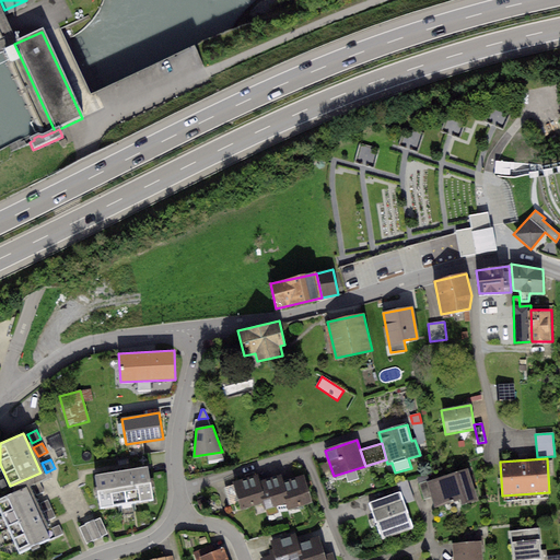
[(148,466),(95,475),(100,509),(153,500),(148,466)]
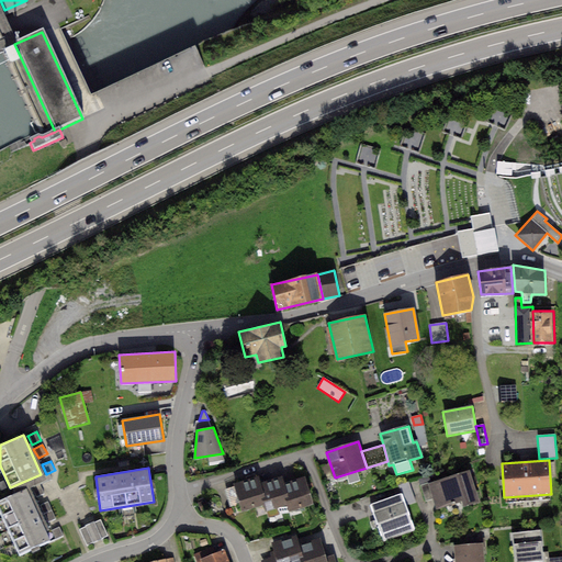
[(469,470),(427,482),(433,499),(436,509),(463,501),(464,504),(479,499),(469,470)]
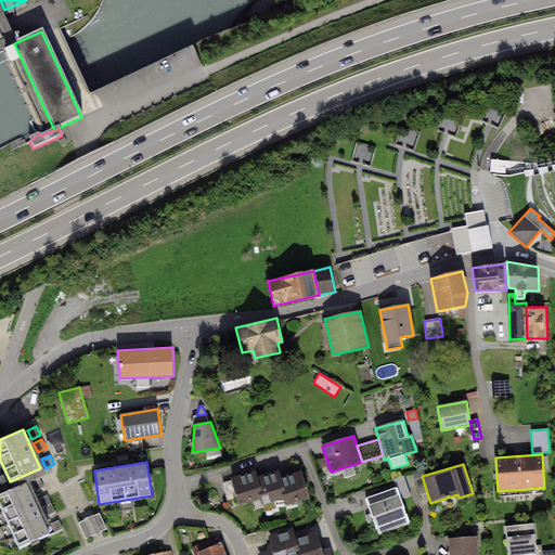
[(255,469),(230,476),(237,505),(262,499),(257,476),(255,469)]
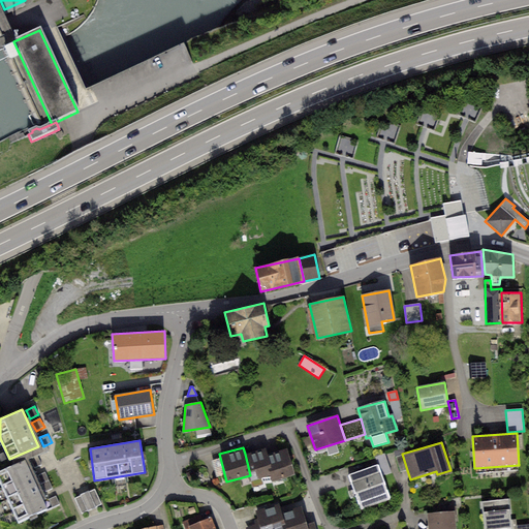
[(267,447),(245,454),(250,475),(251,480),(274,474),(268,455),(267,447)]
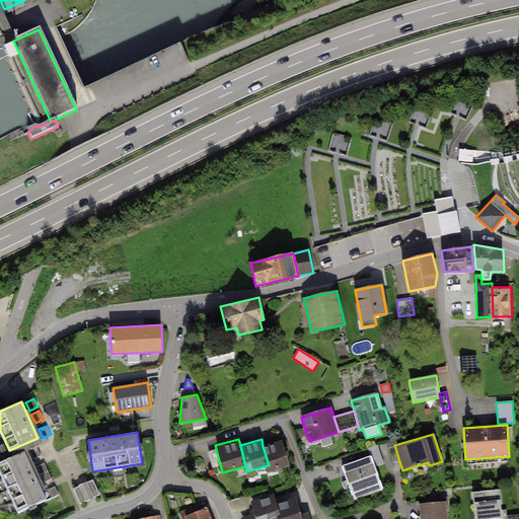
[(273,443),(263,446),(269,465),(271,472),(289,466),(282,440),(273,443)]
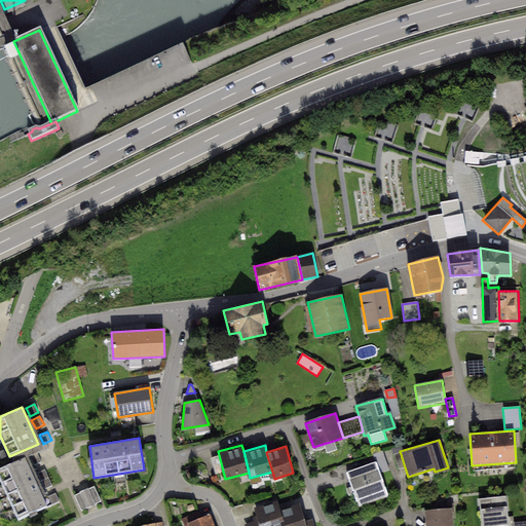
[(405,467),(400,451),(393,453),(398,470),(405,467)]
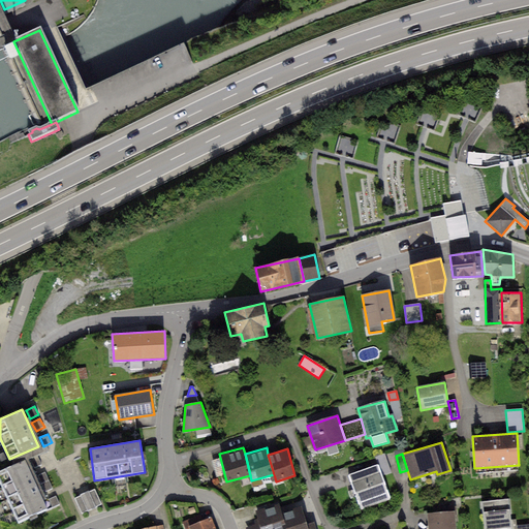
[(378,465),(382,475),(392,472),(385,455),(376,459),(378,465)]
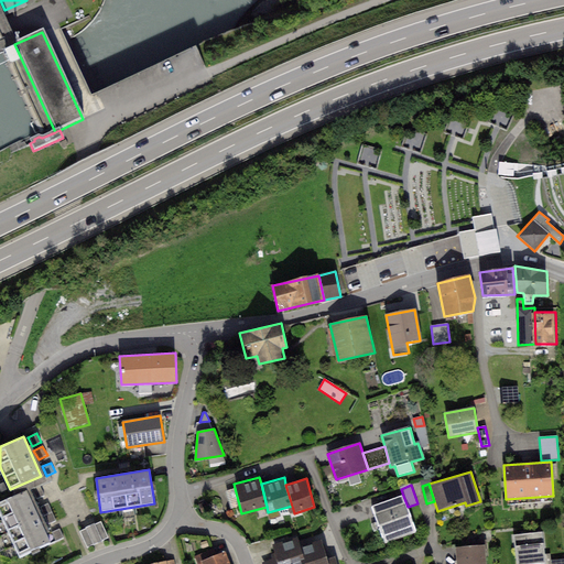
[(40,487),(31,491),(35,500),(44,496),(40,487)]
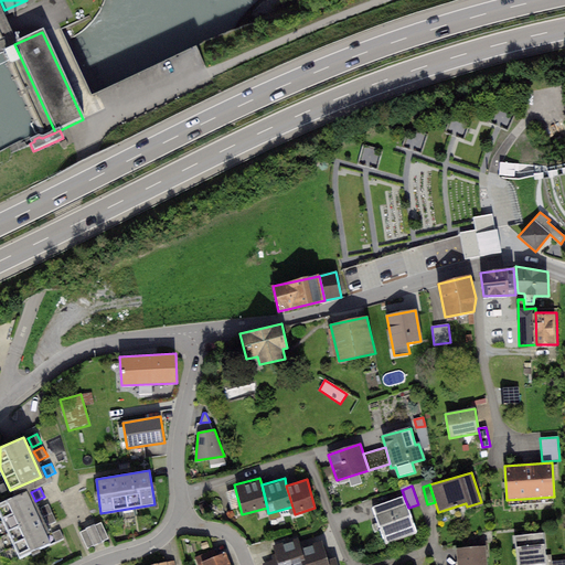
[(27,490),(0,501),(0,513),(20,557),(51,544),(27,490)]
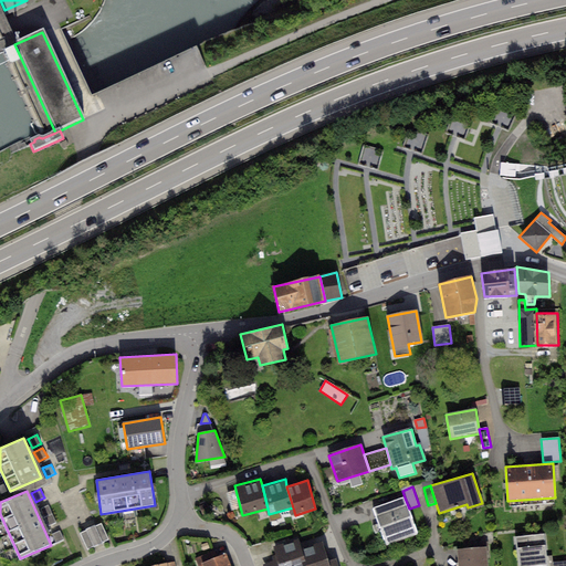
[(405,498),(375,507),(388,546),(418,536),(409,509),(405,498)]
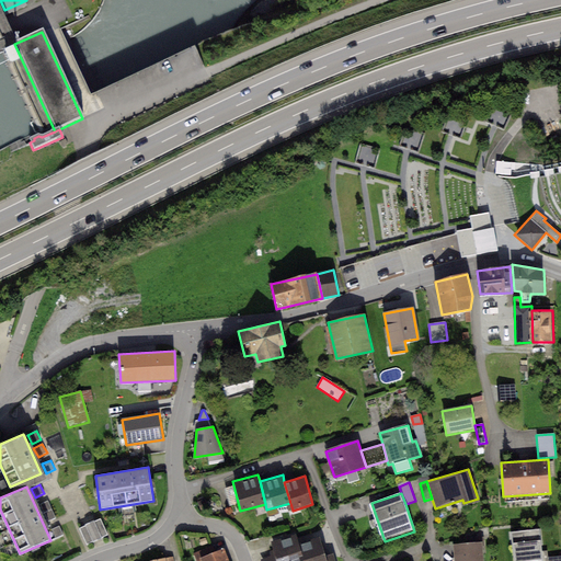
[(47,501),(38,505),(46,523),(56,518),(47,501)]
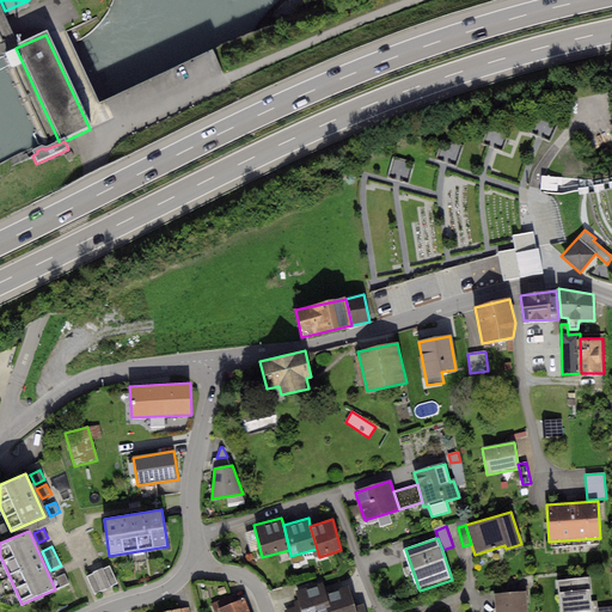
[(109,565),(102,569),(110,586),(117,583),(109,565)]
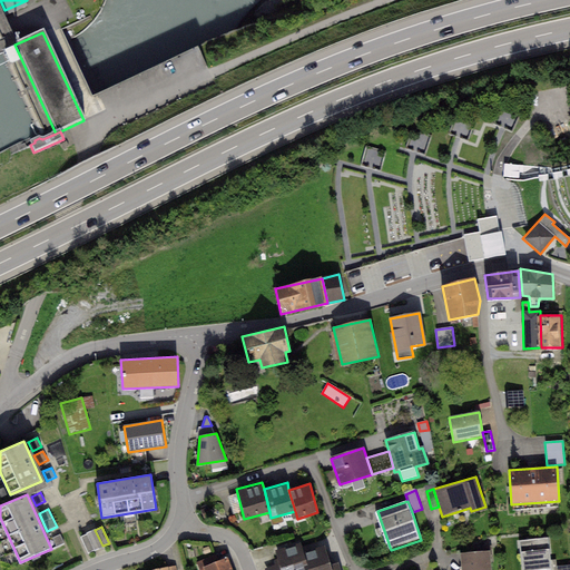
[(86,533),(87,534),(95,550),(102,546),(95,530),(95,529),(86,533)]
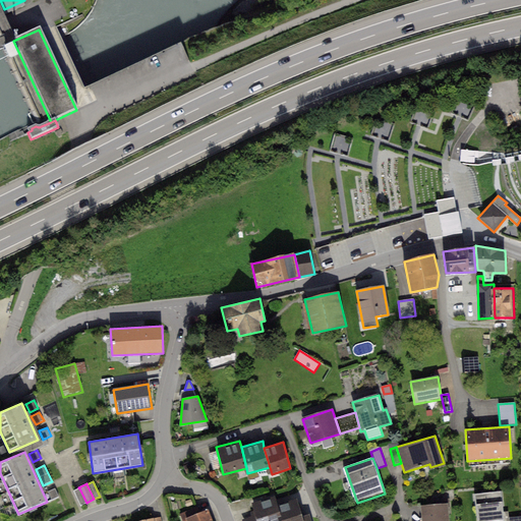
[(55,488),(47,493),(50,501),(59,497),(55,488)]
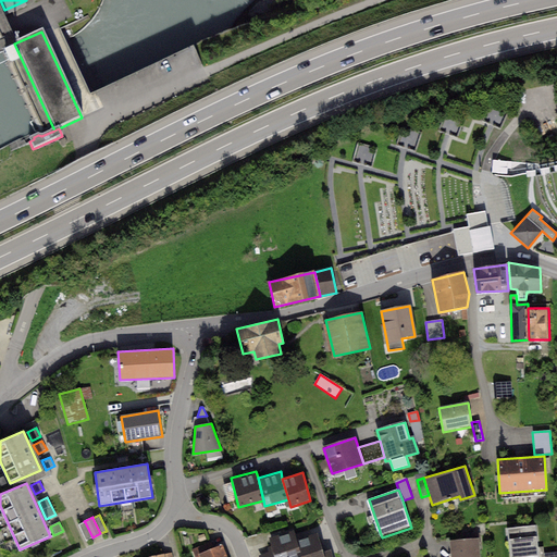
[(85,522),(78,524),(86,541),(93,537),(85,522)]
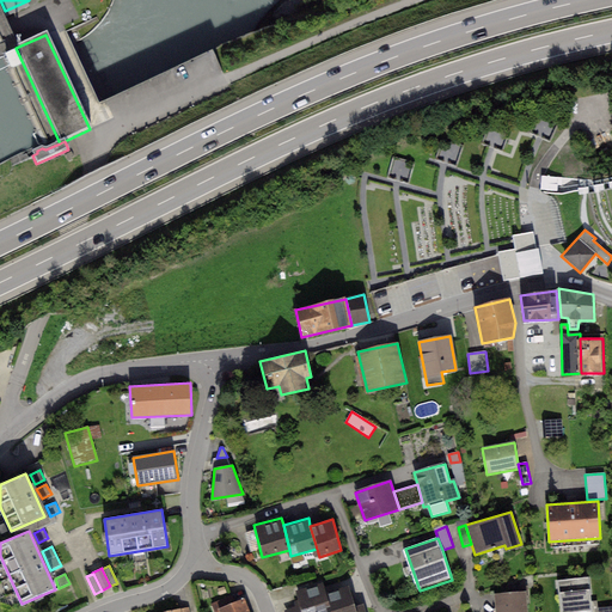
[(592,611),(588,577),(557,581),(561,611),(592,611)]
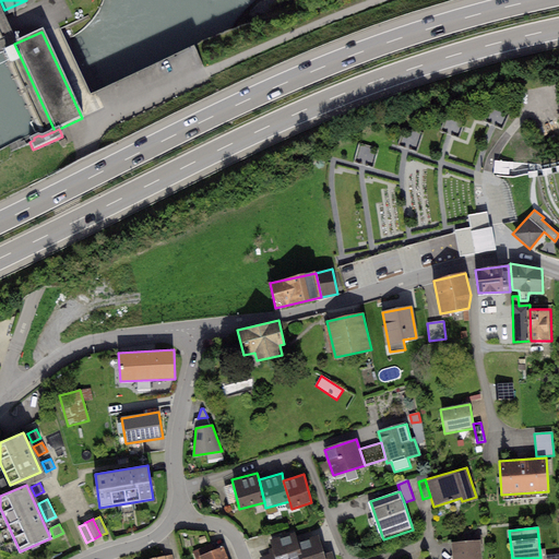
[(300,558),(296,543),(294,533),(271,539),(274,551),(276,558),(300,558)]
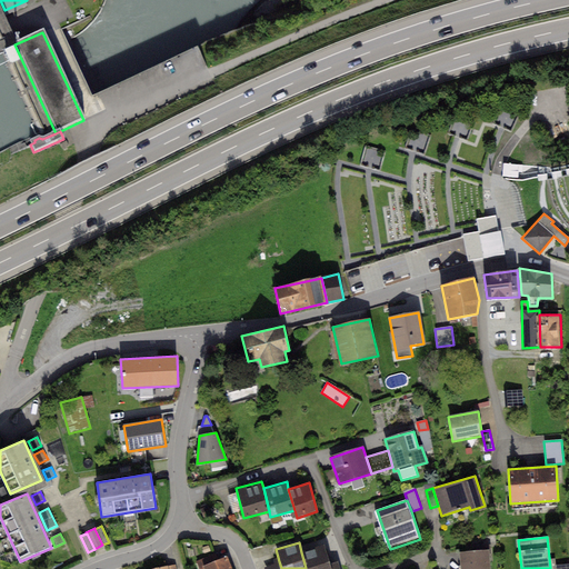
[(323,546),(301,552),(306,568),(330,568),(329,563),(323,546)]
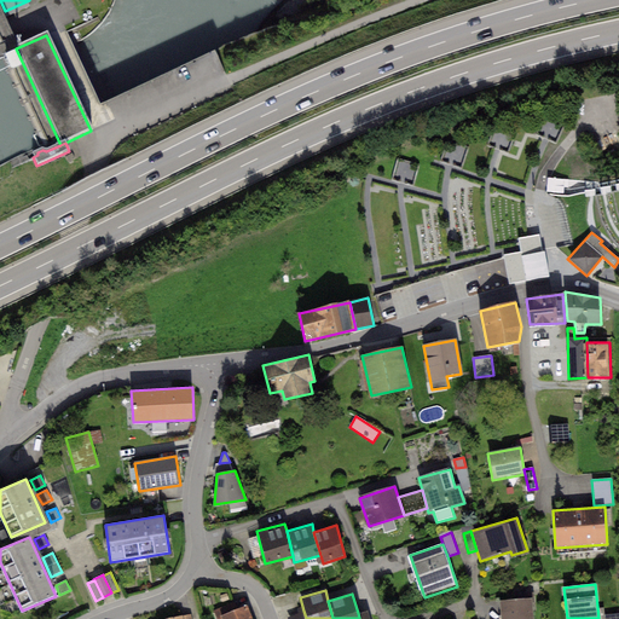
[(532,618),(532,600),(501,601),(501,618),(532,618)]
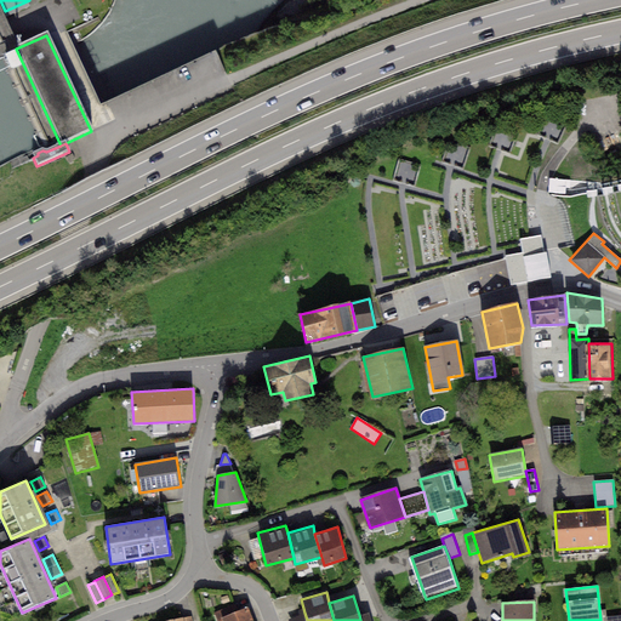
[(222,617),(238,613),(234,604),(214,613),(216,620),(222,617)]
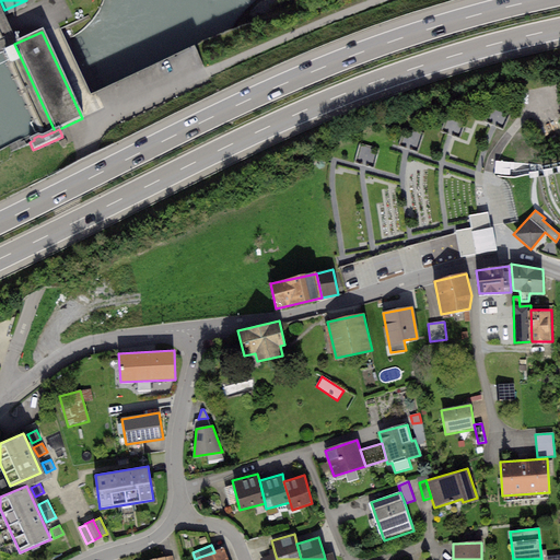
[(214,552),(200,557),(201,559),(228,559),(224,548),(214,552)]
